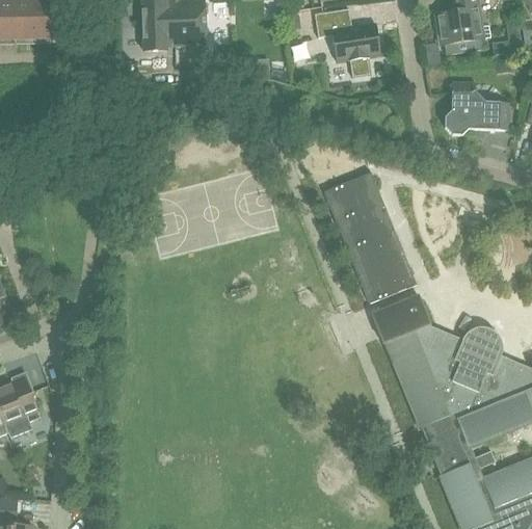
[(0,0),(0,37),(65,36),(64,0),(0,0)]
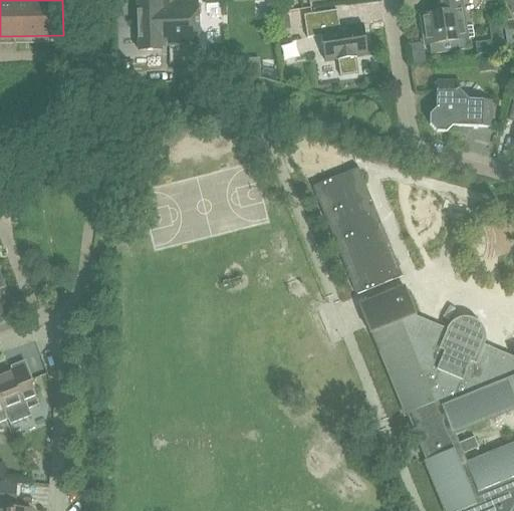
[(137,0),(139,48),(161,47),(161,42),(198,41),(196,0),(137,0)]
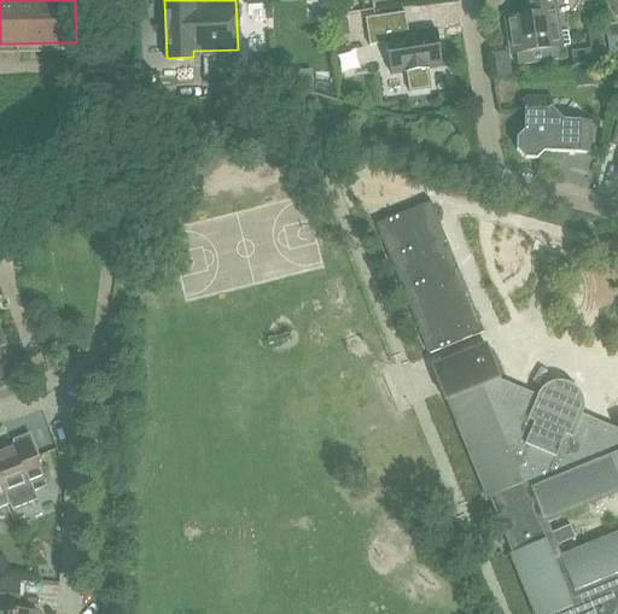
[(511,51),(561,44),(554,0),(522,0),(524,12),(506,15),(511,51)]
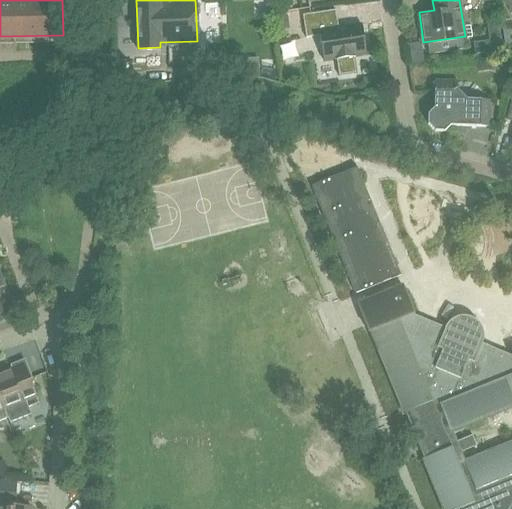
[(323,58),(336,56),(338,73),(356,70),(353,53),(366,51),(361,22),(338,25),(335,7),(302,12),(304,24),(318,22),(323,58)]
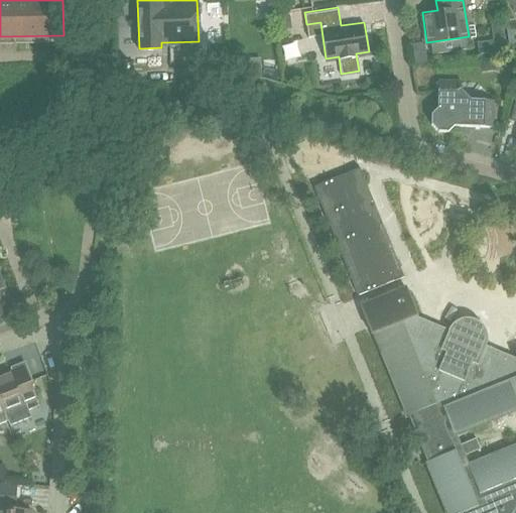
[(506,18),(510,45),(515,39),(515,21),(515,17),(506,18)]
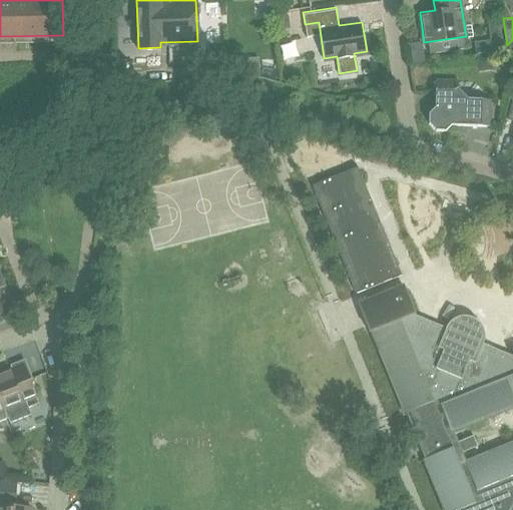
[(422,39),(409,41),(410,51),(412,62),(425,60),(422,39)]
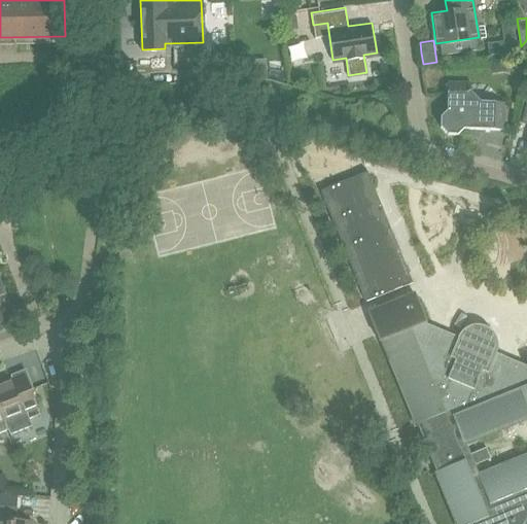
[(503,56),(489,58),(491,68),(496,70),(504,69),(503,56)]
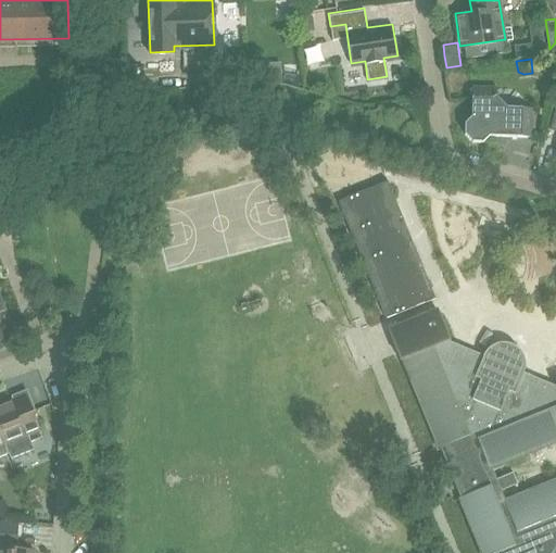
[(532,105),(507,105),(496,93),(496,86),(472,85),(471,114),(465,121),(464,132),(471,139),(482,140),(489,134),(531,135),(532,105)]
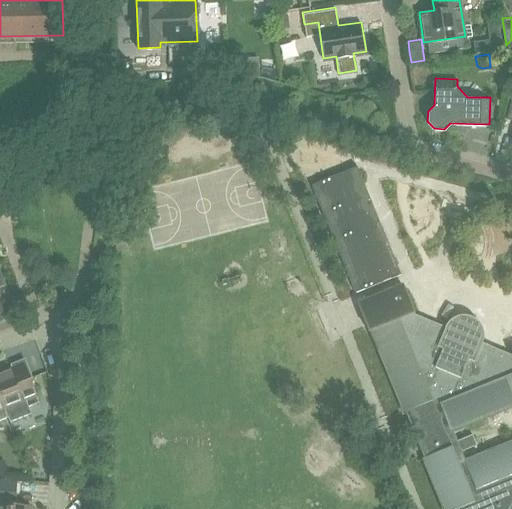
[(311,183),(355,291),(401,272),(356,164),(311,183)]
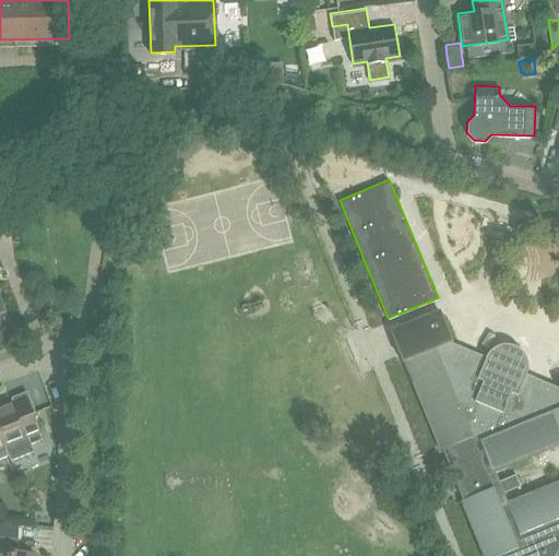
[(0,341),(14,336),(0,299),(0,341)]
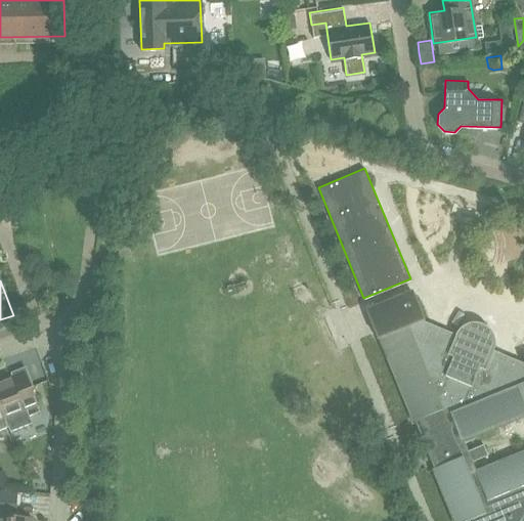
[(454,520),(461,520),(465,520),(518,520),(521,518),(522,516),(523,514),(523,511),(523,449),(476,470),(463,439),(523,414),(523,361),(493,349),(493,347),(494,345),(494,343),(494,342),(494,340),(494,338),(494,336),(493,334),(492,333),(491,331),(490,330),(489,328),(488,327),(487,326),(485,324),(482,322),(479,321),(477,320),(475,320),(472,320),(470,321),(466,322),(463,323),(460,326),(459,328),(457,329),(456,330),(455,333),(435,324),(425,319),(412,290),(365,309),(377,337),(379,337),(413,420),(415,419),(434,466),(432,467),(454,520)]
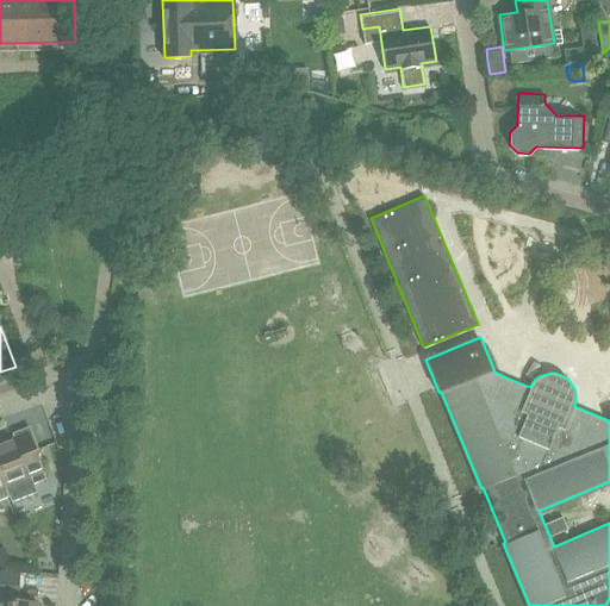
[(14,436),(0,441),(0,472),(5,485),(8,493),(11,499),(36,489),(33,481),(45,476),(35,448),(22,454),(14,436)]
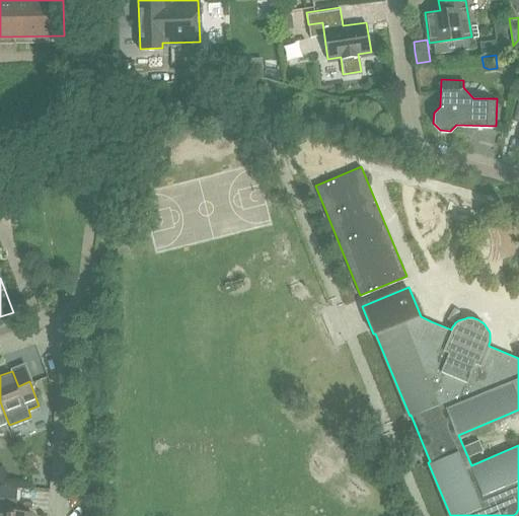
[(0,463),(0,480),(8,476),(3,463),(0,463)]
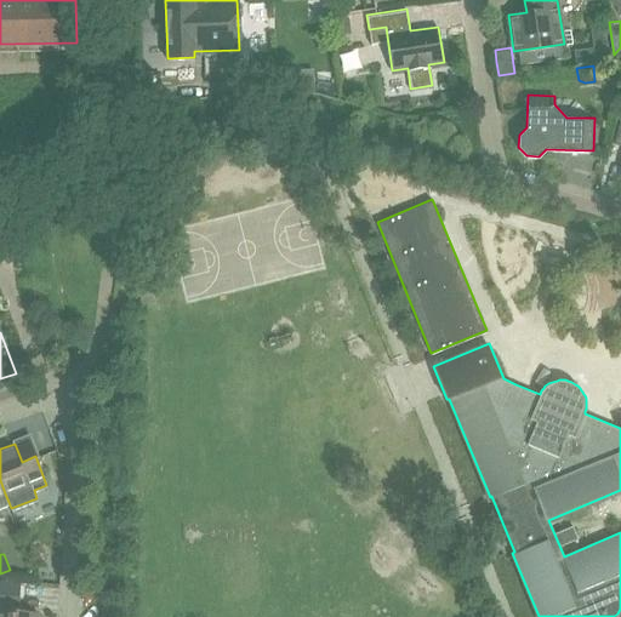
[(20,595),(0,593),(0,616),(36,616),(38,611),(18,610),(20,595)]
